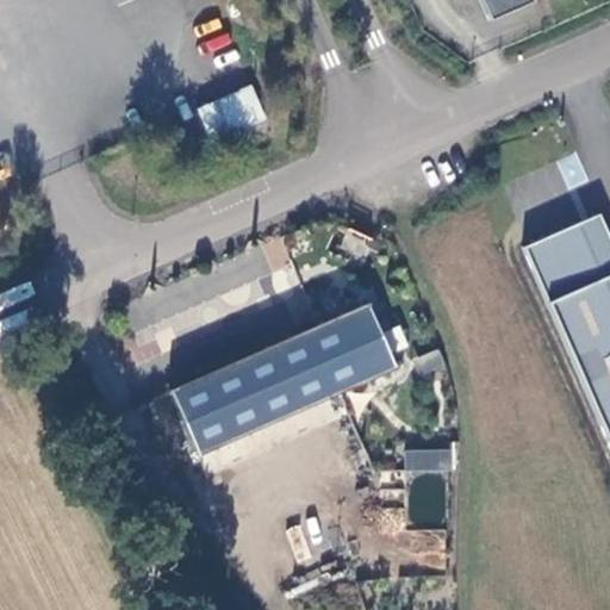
[(475,0),(486,23),(529,2),(527,0),(475,0)]
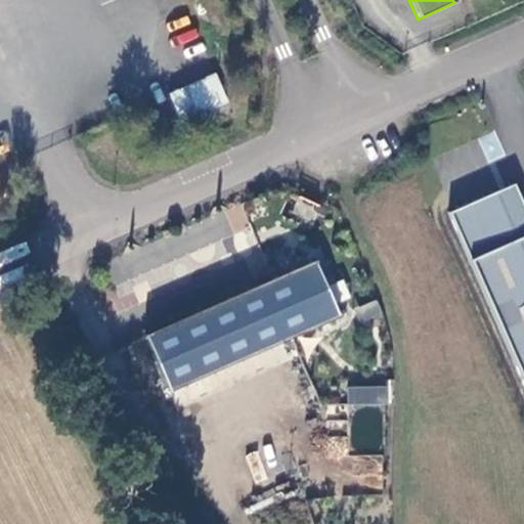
[(217,74),(170,90),(181,123),(228,106),(217,74)]
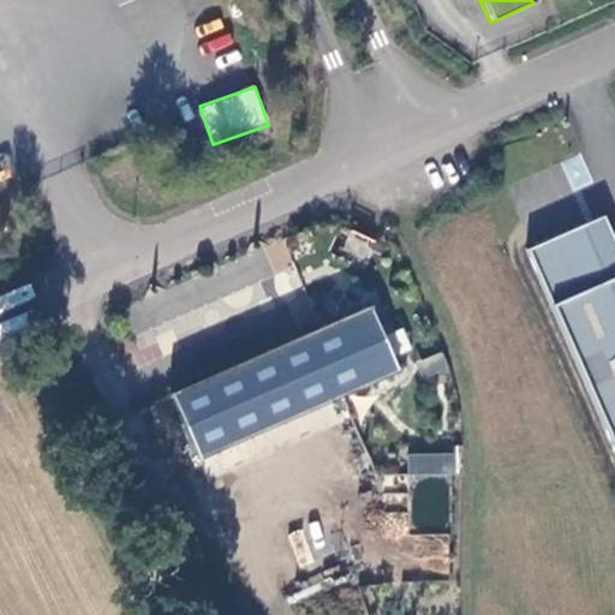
[(532,246),(523,250),(614,463),(614,255),(598,218),(532,246)]
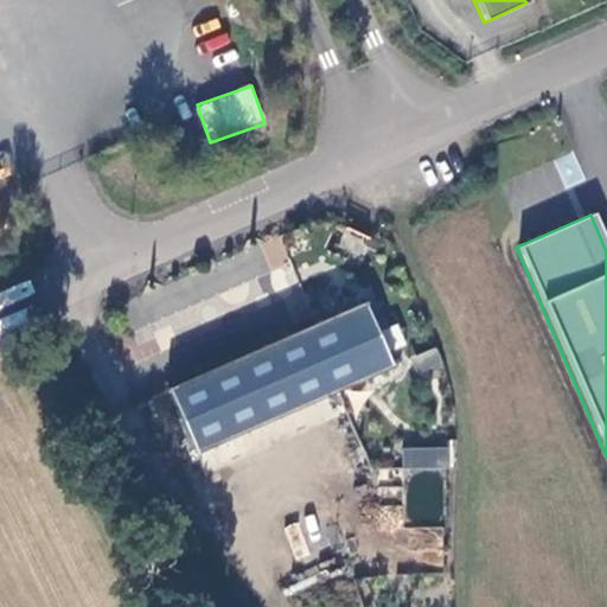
[(171,390),(200,453),(395,365),(368,304),(171,390)]
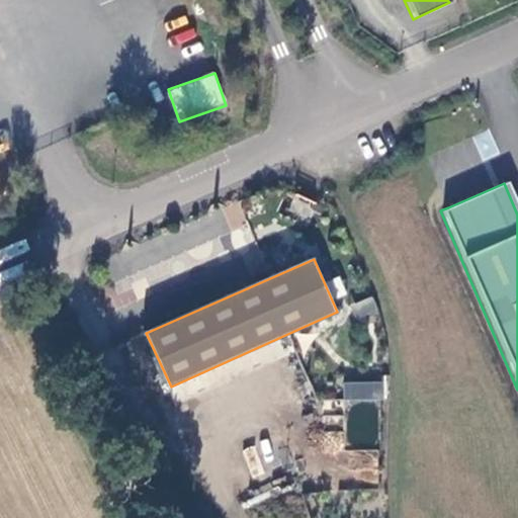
[(355,319),(378,311),(373,296),(351,305),(355,319)]
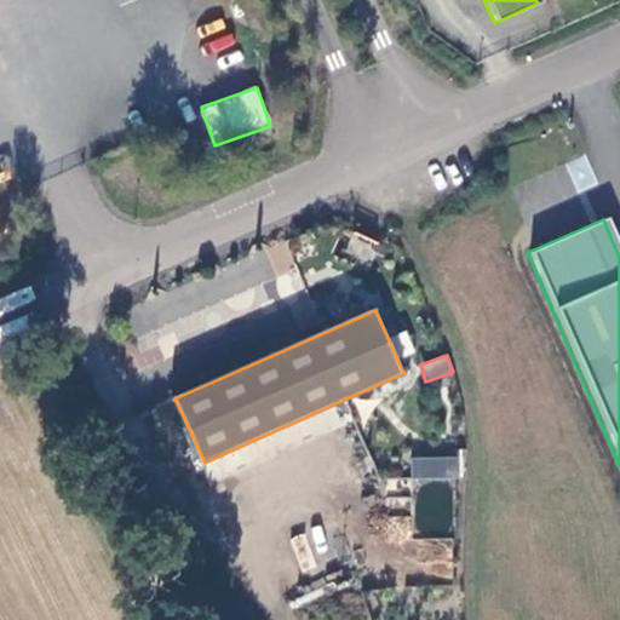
[(285,449),(350,422),(343,403),(277,431),(285,449)]
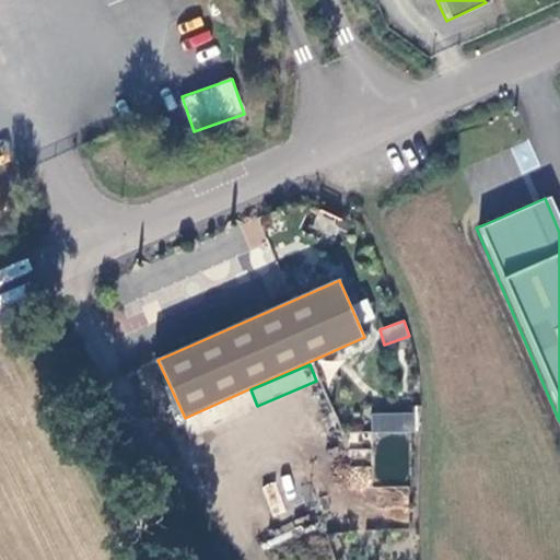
[(372,480),(410,482),(412,412),(374,410),(372,480)]
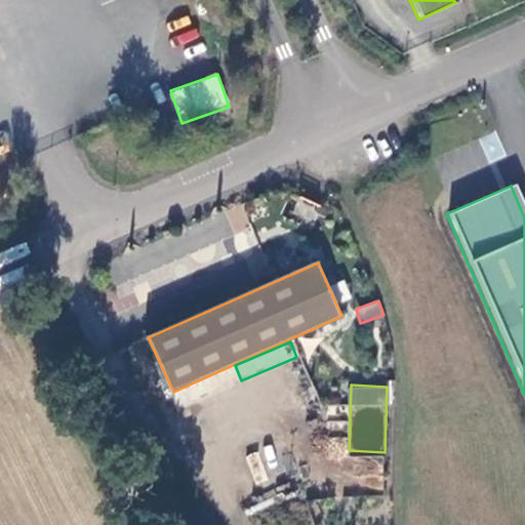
[(260,454),(249,455),(252,479),(264,478),(260,454)]
